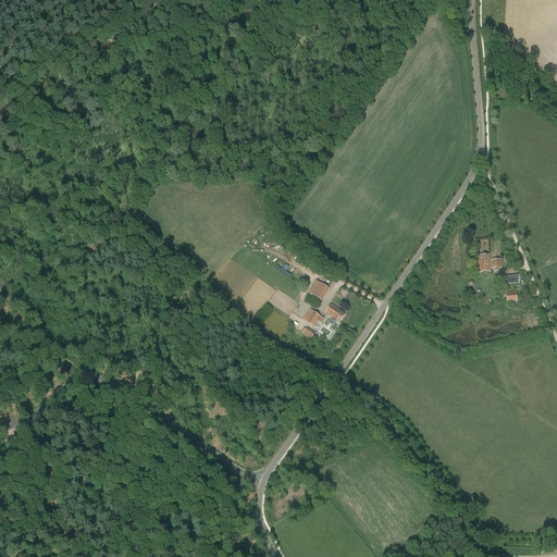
[(479,256),(480,273),(491,272),(491,269),(503,268),(502,260),(491,261),(490,256),(479,256)]
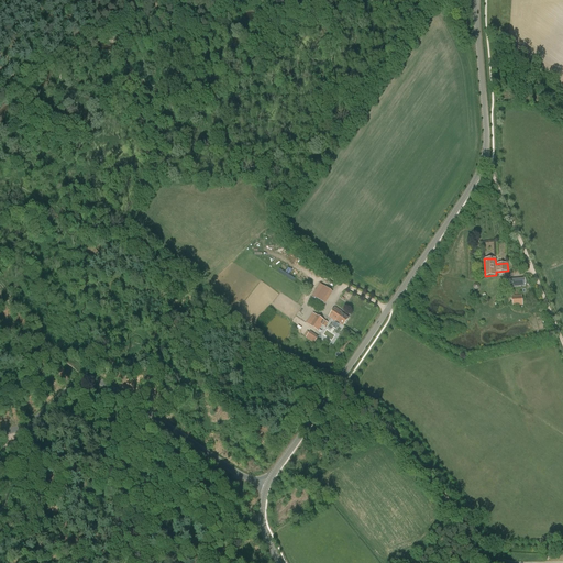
[(326,304),(333,291),(320,284),(312,296),(326,304)]
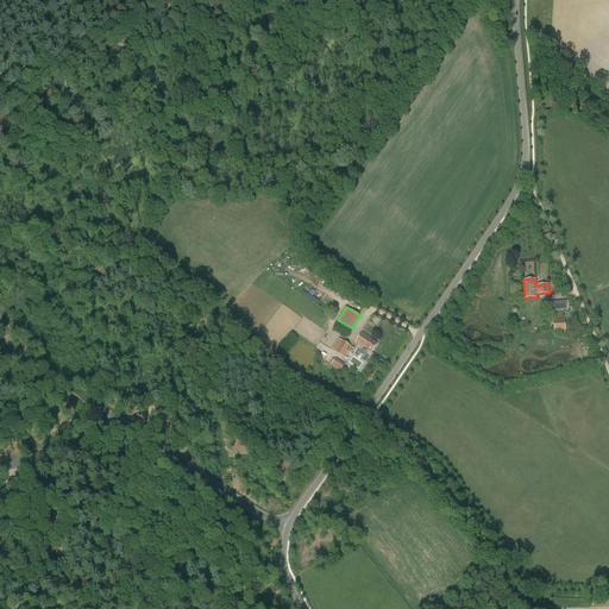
[(565,319),(553,320),(554,331),(565,330),(565,319)]
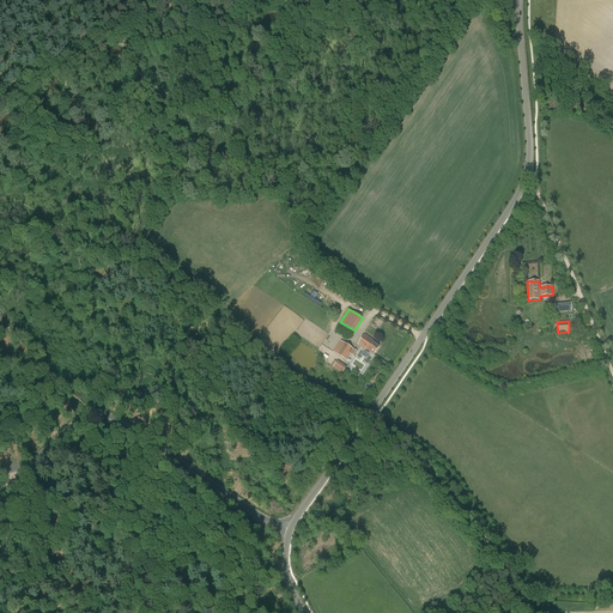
[(372,340),(365,335),(358,345),(365,351),(366,350),(374,356),(380,346),(371,341),(372,340)]
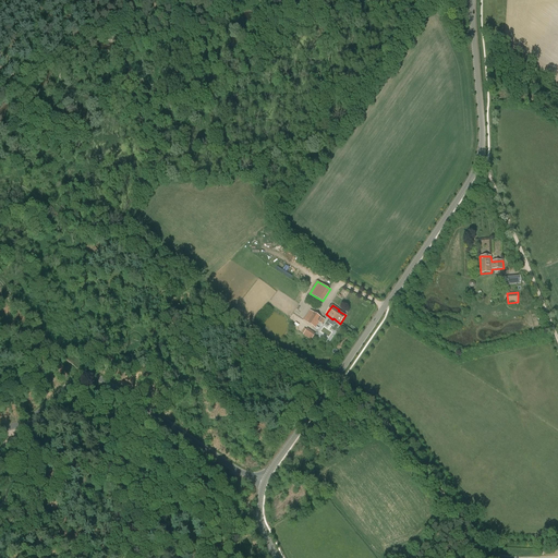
[(303,320),(316,328),(319,323),(323,325),(325,320),(310,310),(303,320)]
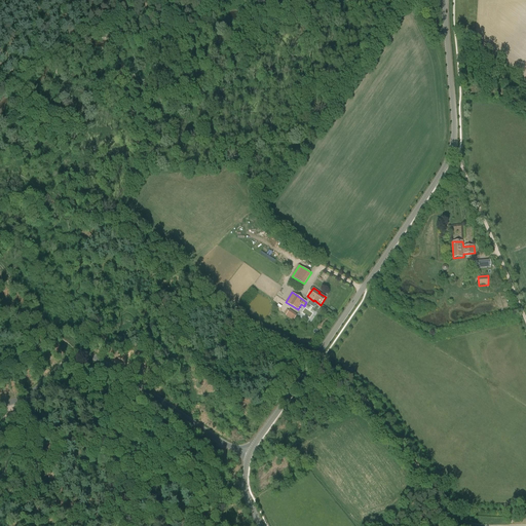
[(294,321),(298,314),(291,309),(287,315),(294,321)]
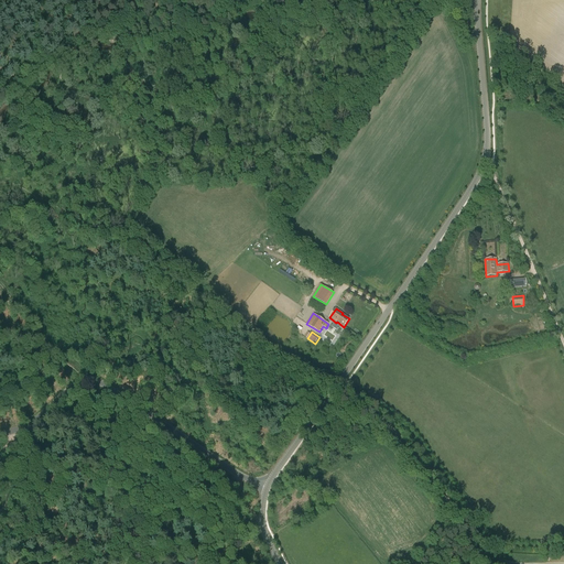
All buildings are outlined.
